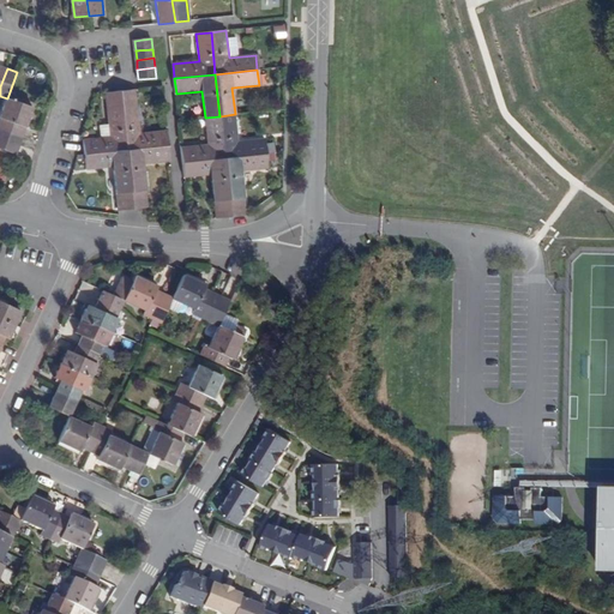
[(127,151),(170,148),(168,131),(140,133),(136,91),(121,92),(127,151)]
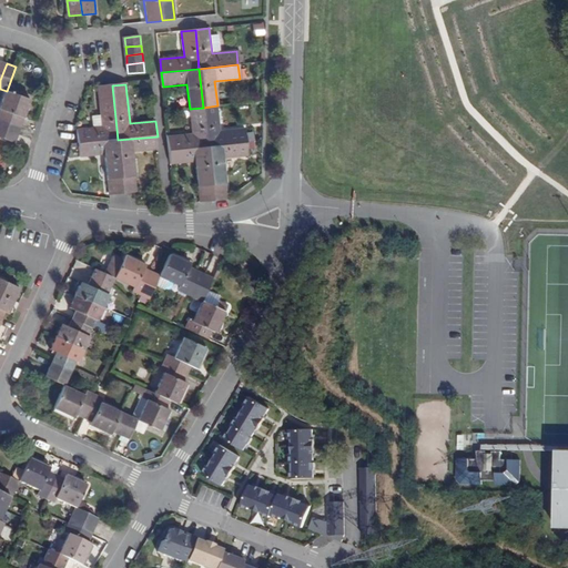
[(79,144),(118,140),(112,85),(98,87),(101,127),(77,130),(79,144)]
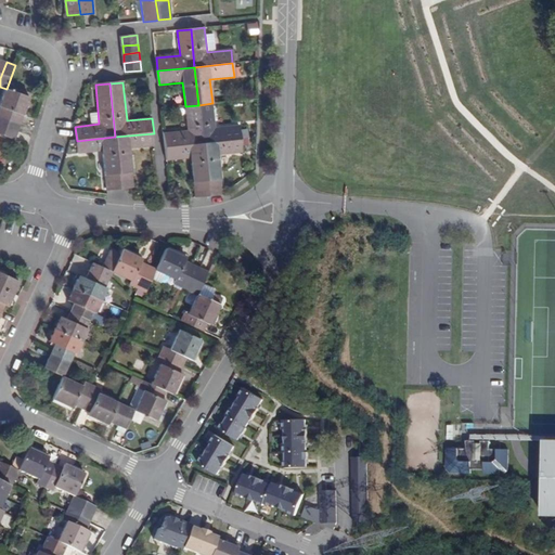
[(30,97),(7,89),(0,107),(0,116),(21,124),(30,97)]
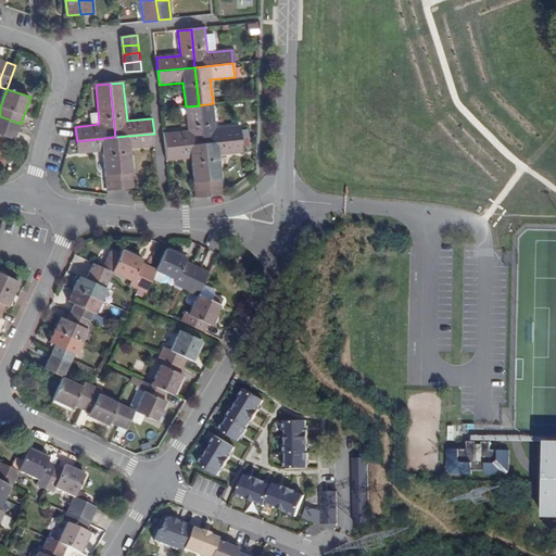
[(215,128),(213,103),(199,105),(203,144),(241,140),(239,126),(215,128)]
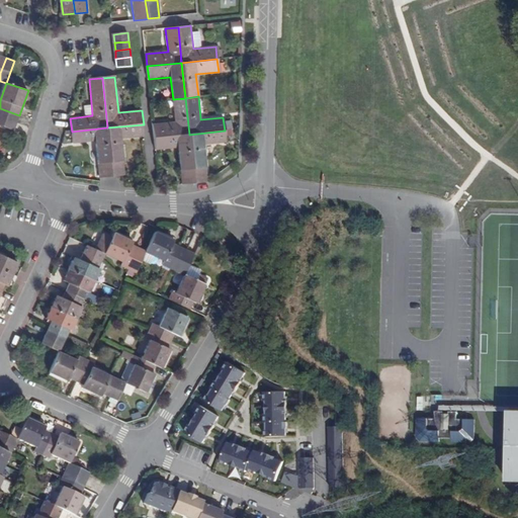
[(153,124),(155,138),(189,135),(185,98),(173,99),(175,122),(153,124)]
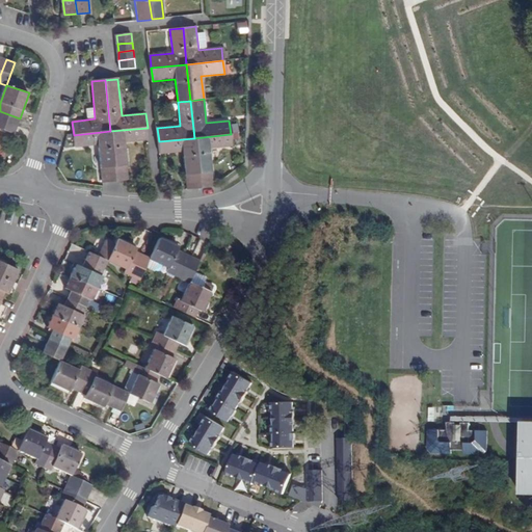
[(0,120),(18,126),(20,118),(0,111),(0,120)]
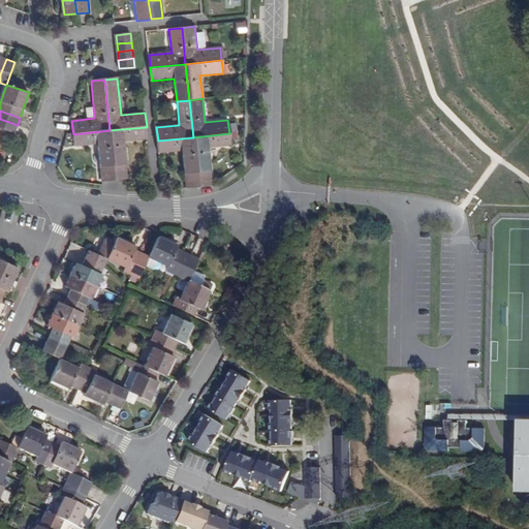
[(0,128),(14,133),(18,125),(0,119),(0,128)]
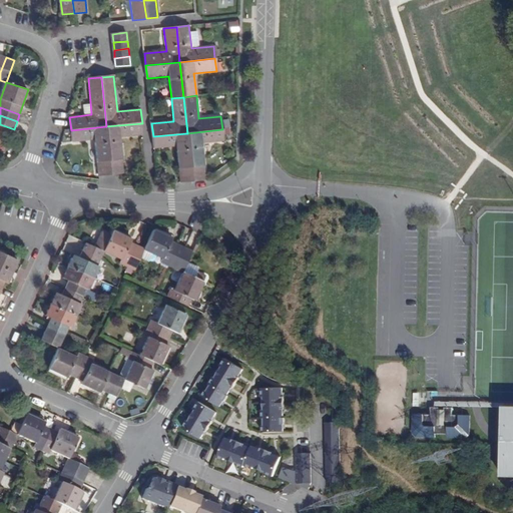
[(120,137),(143,135),(142,123),(106,126),(111,174),(123,173),(120,137)]
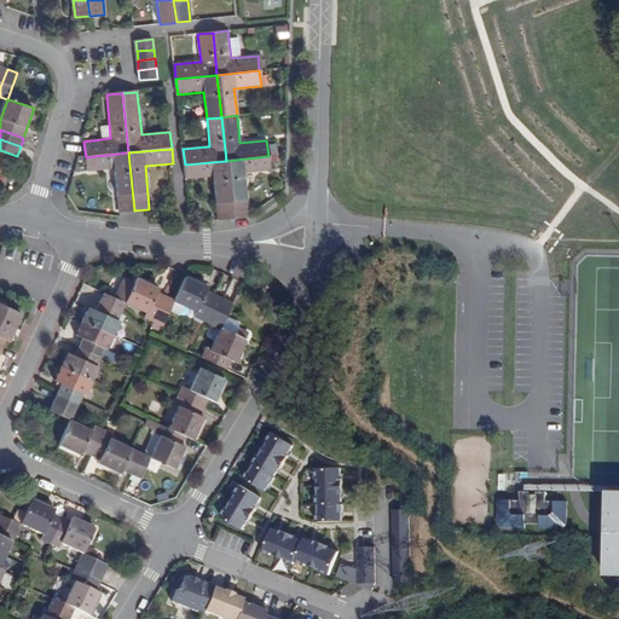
[(128,152),(86,157),(87,172),(114,169),(120,213),(134,210),(128,152)]
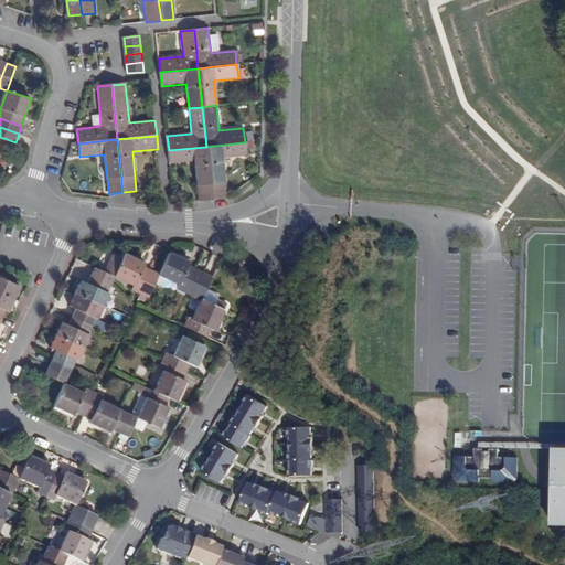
[(246,156),(245,142),(206,147),(212,200),(226,199),(222,159),(246,156)]
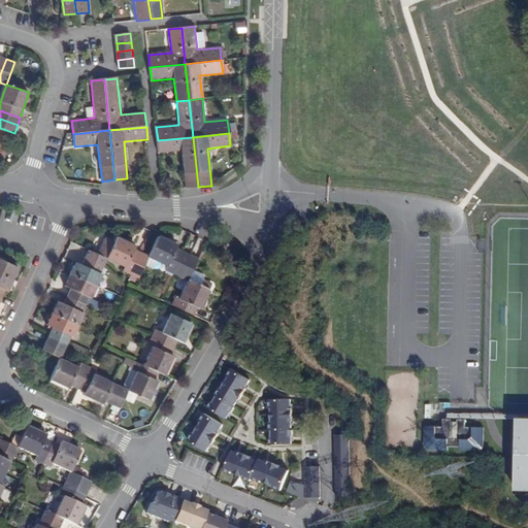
[(193,137),(158,140),(159,153),(182,151),(186,189),(198,187),(193,137)]
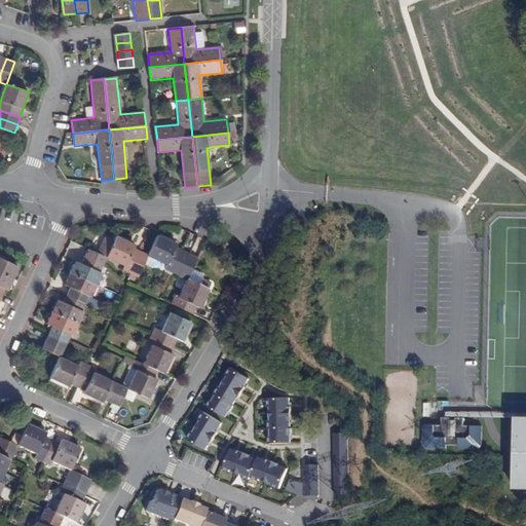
[(157,234),(148,254),(147,256),(166,264),(164,268),(172,272),(182,250),(175,247),(176,243),(157,234)]
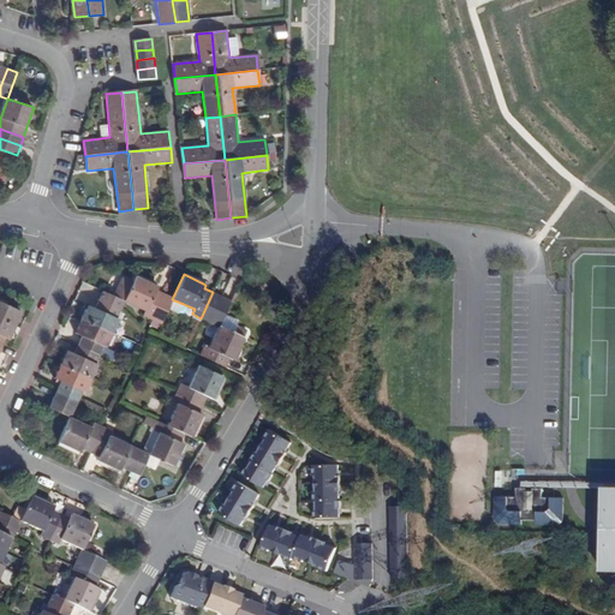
[(143,315),(151,320),(163,293),(155,290),(157,286),(135,275),(126,292),(123,299),(124,300),(144,311),(143,315)]
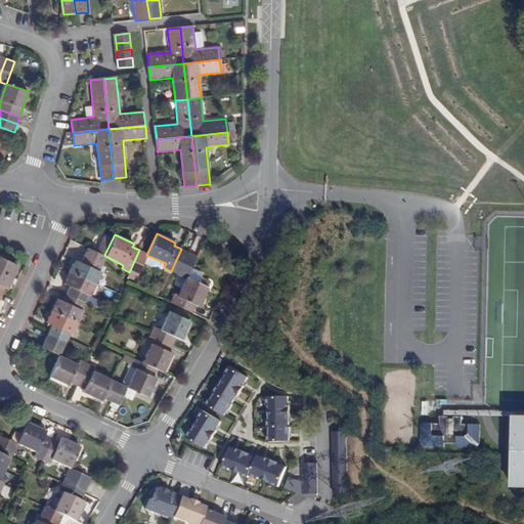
[(105,256),(104,255),(96,252),(87,248),(80,262),(74,259),(69,271),(95,282),(100,271),(98,270),(102,263),(105,256)]
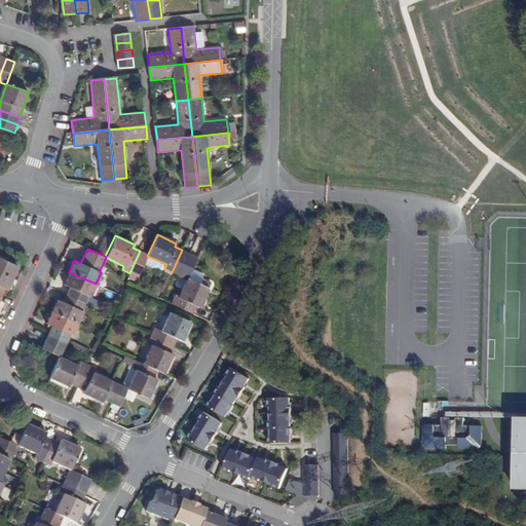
[(172,272),(180,275),(189,254),(182,250),(172,272)]
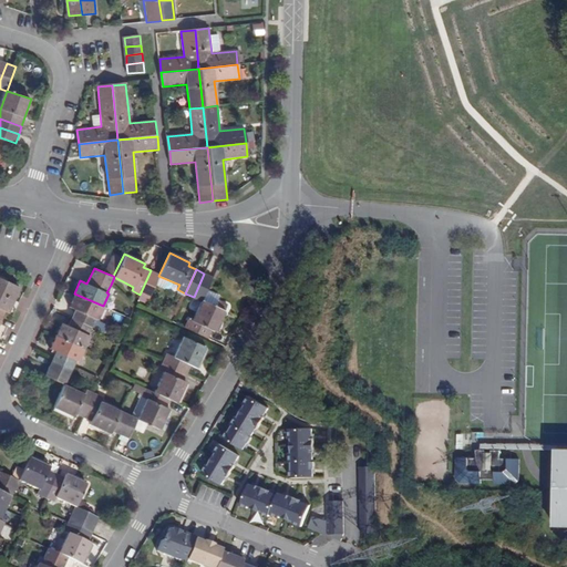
[(158,276),(160,274),(151,270),(140,295),(148,298),(158,276)]
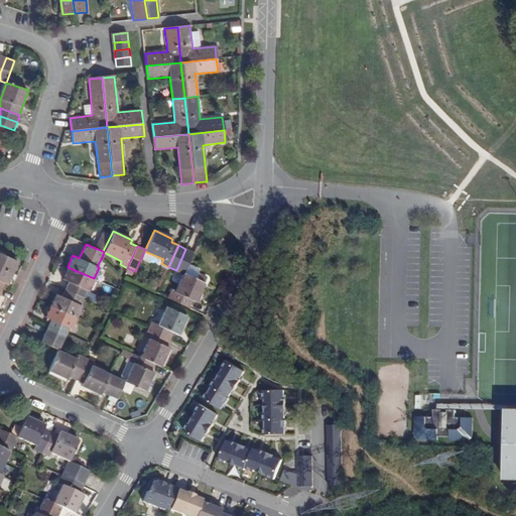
[(183,273),(194,252),(185,249),(176,270),(183,273)]
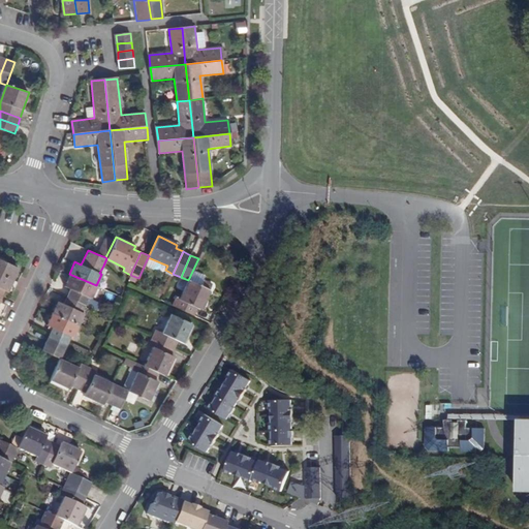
[(5,261),(6,259),(0,256),(0,274),(12,279),(18,268),(5,261)]
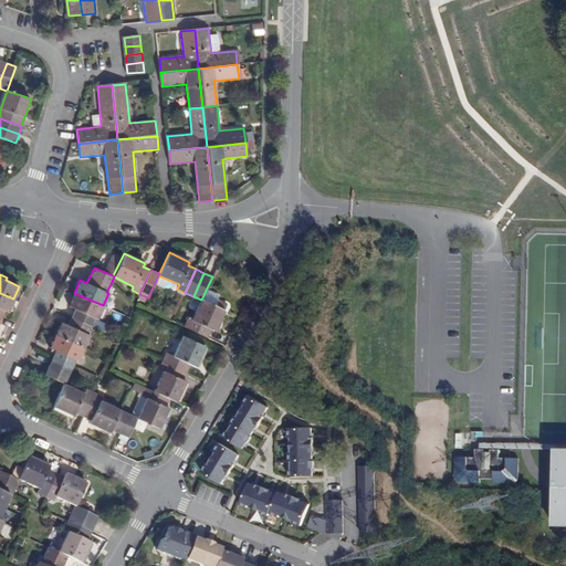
[(7,312),(13,299),(0,293),(0,308),(3,310),(7,312)]
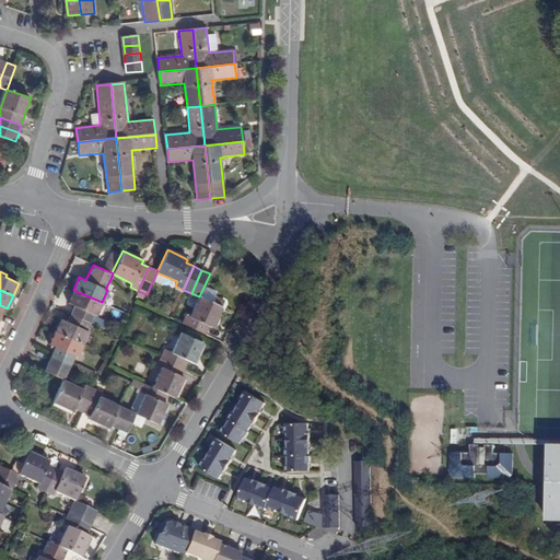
[(102,303),(102,302),(73,290),(68,303),(74,305),(70,314),(90,324),(90,323),(93,315),(95,316),(102,303)]
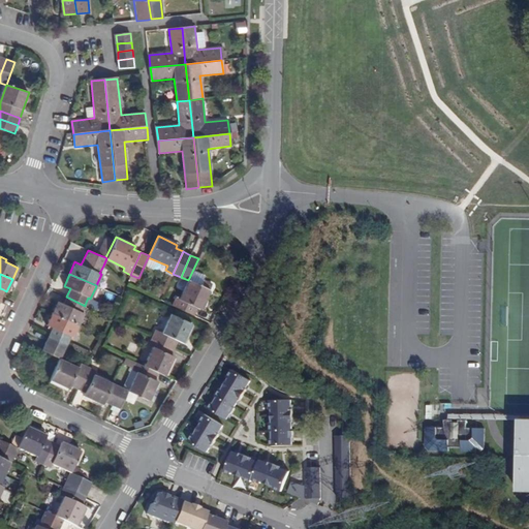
[(200,309),(212,284),(203,280),(200,285),(188,280),(179,300),(176,298),(172,305),(193,315),(197,308),(200,309)]
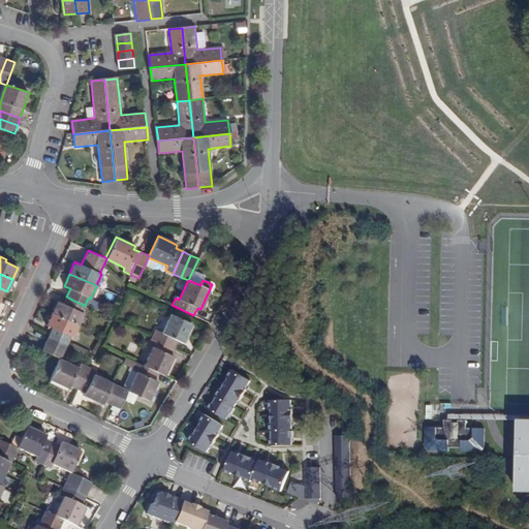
[(81,312),(85,306),(66,297),(63,304),(57,301),(51,313),(78,325),(83,314),(81,312)]
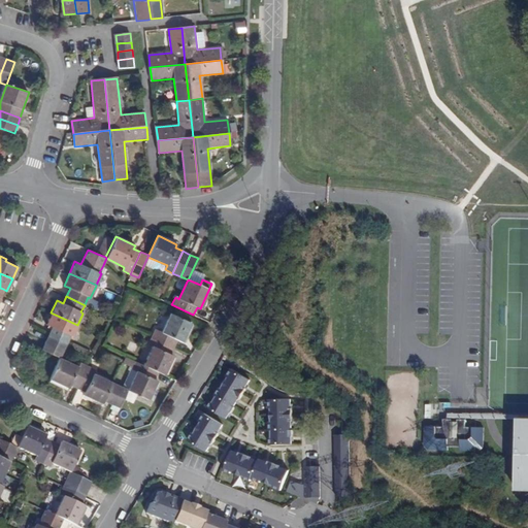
[(51,312),(45,324),(52,327),(48,334),(66,343),(69,336),(71,337),(77,325),(51,312)]
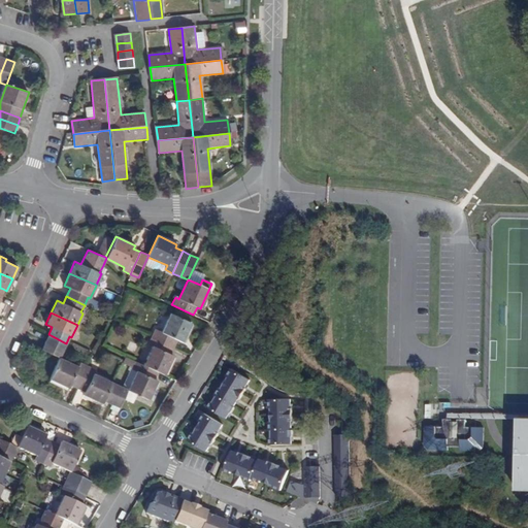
[(183,342),(192,323),(170,312),(161,331),(155,329),(152,336),(173,347),(177,339),(183,342)]
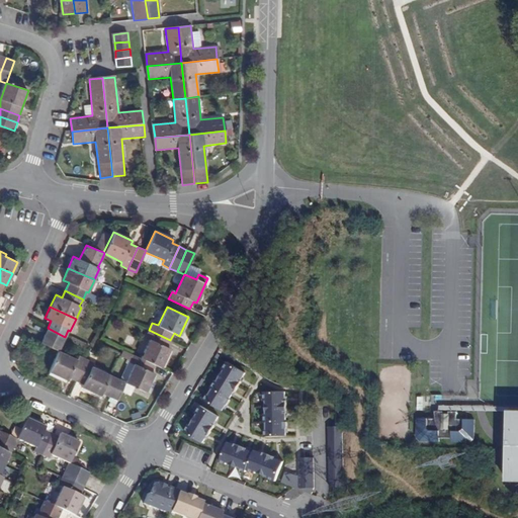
[(62,344),(65,337),(48,328),(44,335),(62,344)]
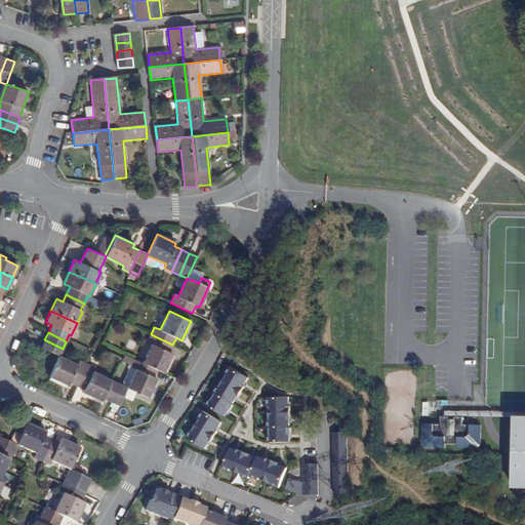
[(169,352),(172,345),(151,334),(147,342),(150,344),(143,363),(157,369),(163,372),(172,353),(169,352)]
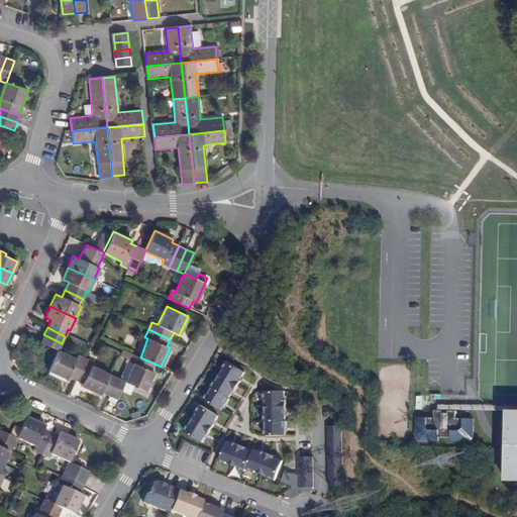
[(58,350),(62,343),(43,334),(40,342),(58,350)]
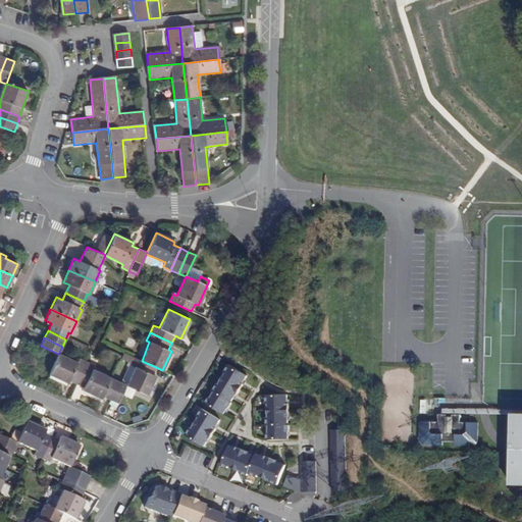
[(122,359),(131,365),(134,357),(124,353),(122,359)]
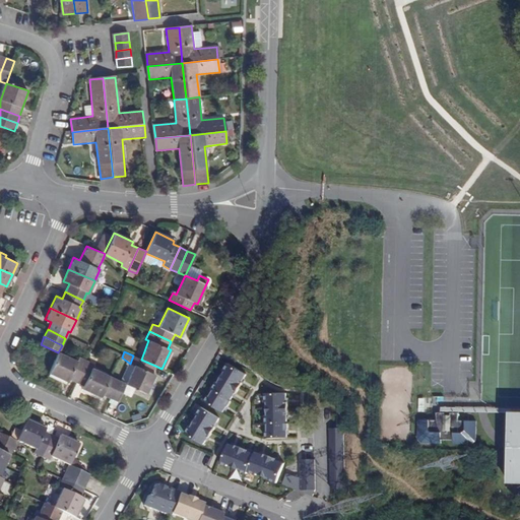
[(79,358),(77,361),(58,352),(49,374),(67,382),(69,379),(76,382),(86,361),(79,358)]
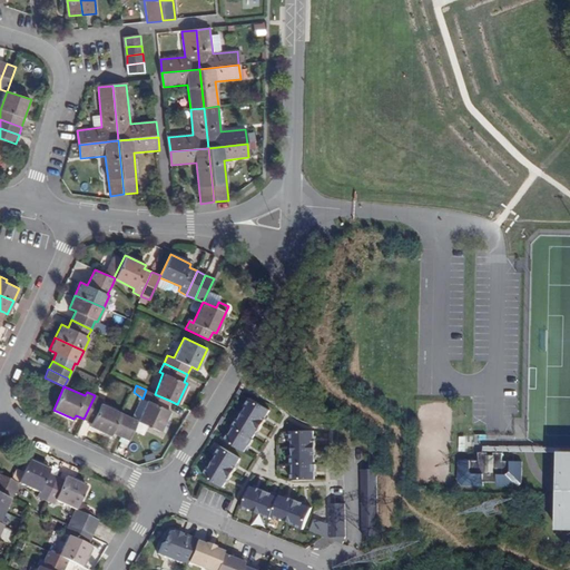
[(170,401),(155,394),(146,390),(143,399),(147,401),(141,413),(137,421),(146,425),(160,432),(169,411),(167,410),(170,401)]
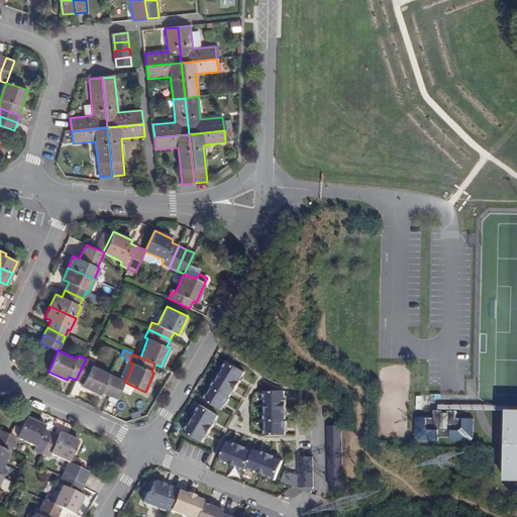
[(117,378),(110,375),(91,366),(93,362),(86,358),(76,380),(83,383),(83,384),(82,387),(100,395),(102,392),(108,395),(109,396),(117,378)]
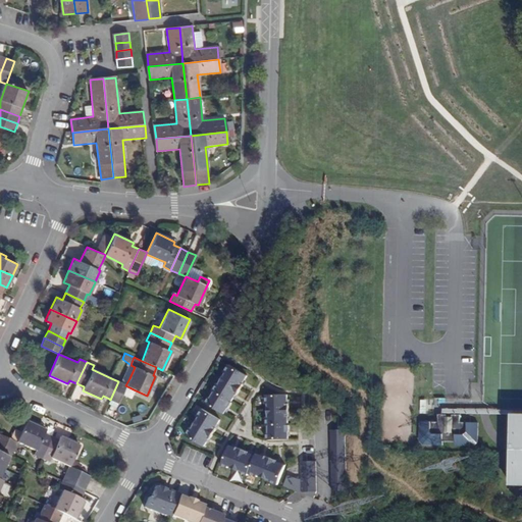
[(248,376),(228,364),(205,405),(224,416),(248,376)]
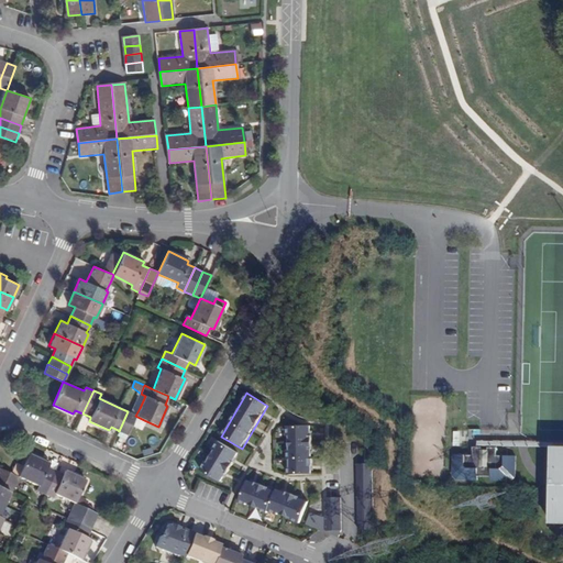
[(127,434),(135,416),(131,414),(128,411),(119,431),(127,434)]
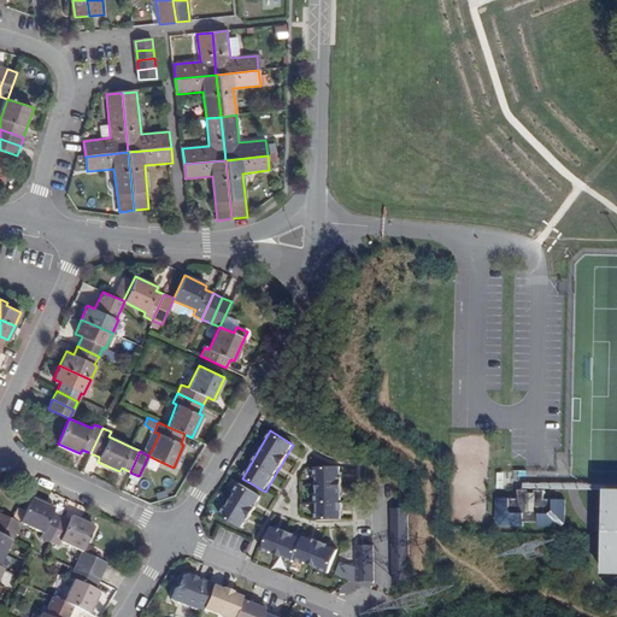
[(342,521),(340,469),(311,470),(313,523),(342,521)]
